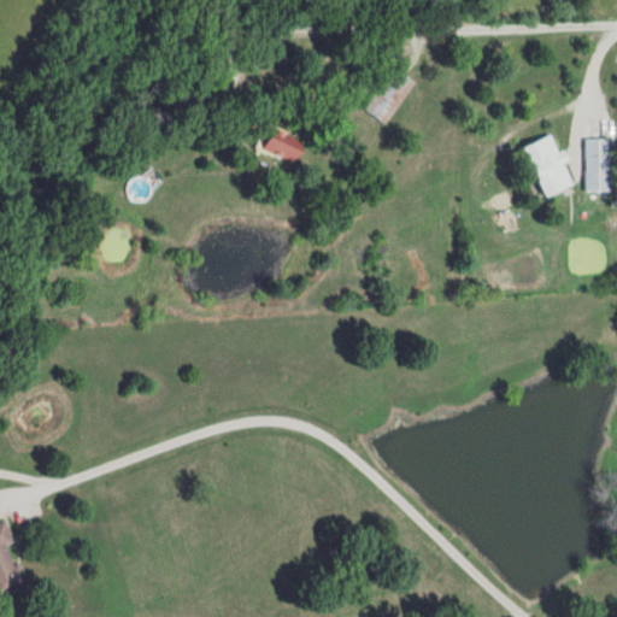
[(385,127),(415,81),(388,64),(358,111),(385,127)]
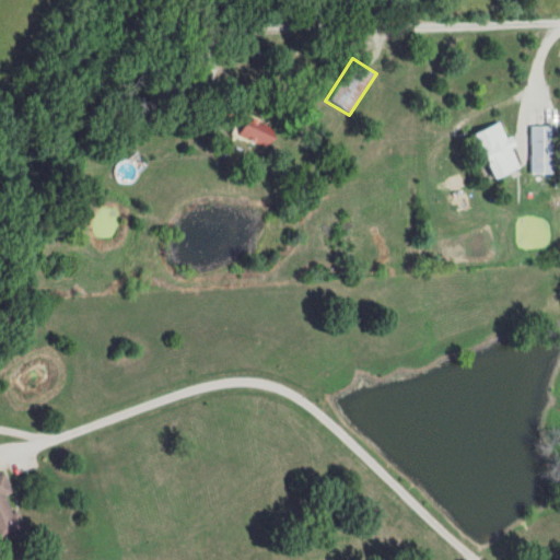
[(275,137),(254,117),(238,132),(259,152),(275,137)]
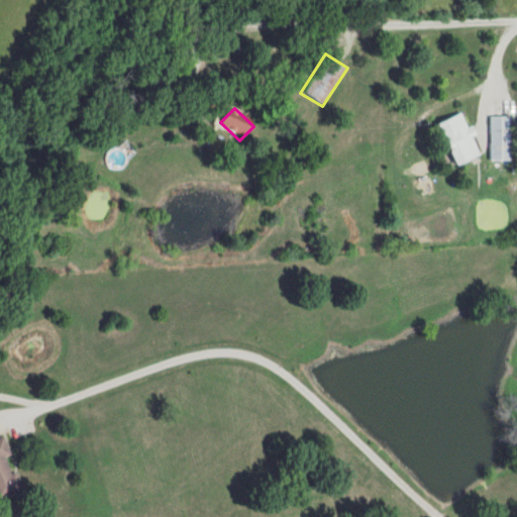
[(482,156),(470,127),(469,127),(462,113),(439,123),(456,166),(482,156)]
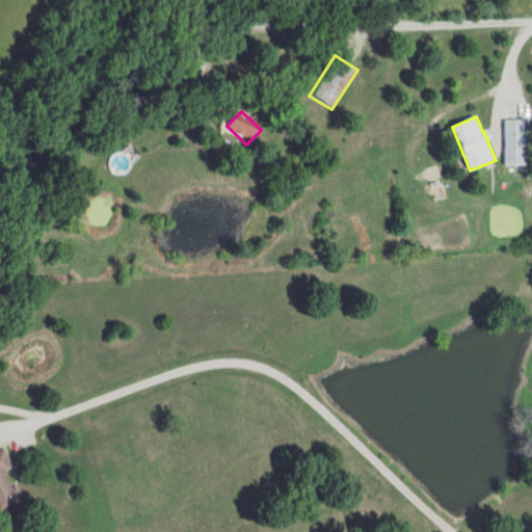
[(526,120),(504,120),(504,165),(526,165),(526,120)]
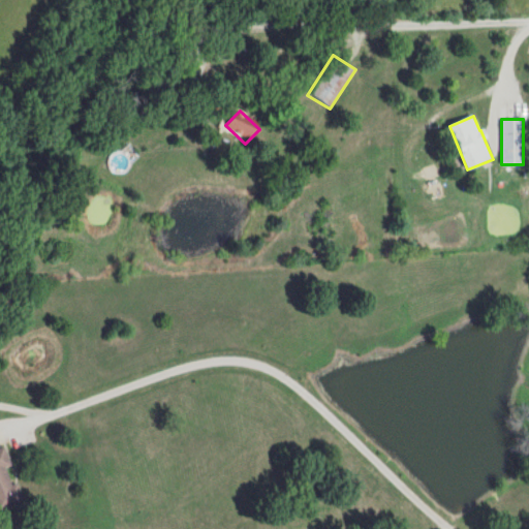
[(18,481),(13,483),(4,447),(0,448),(0,509),(23,503),(18,481)]
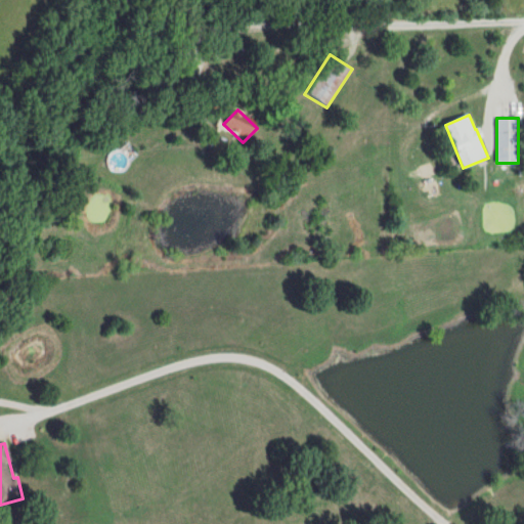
All buildings are outlined.
